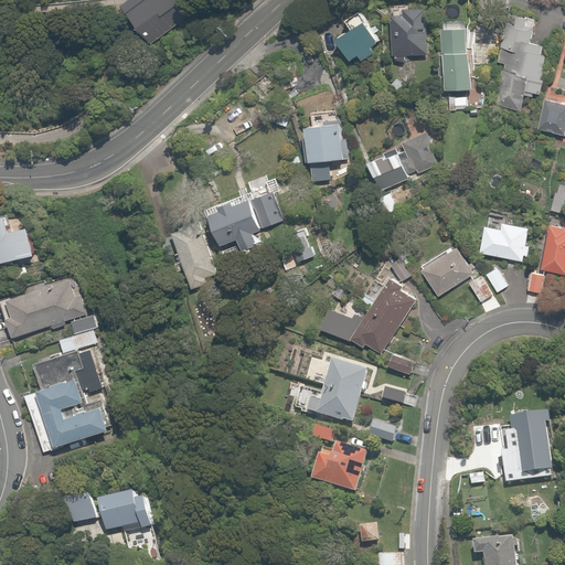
[(130,0),(125,6),(145,32),(187,0),(130,0)]
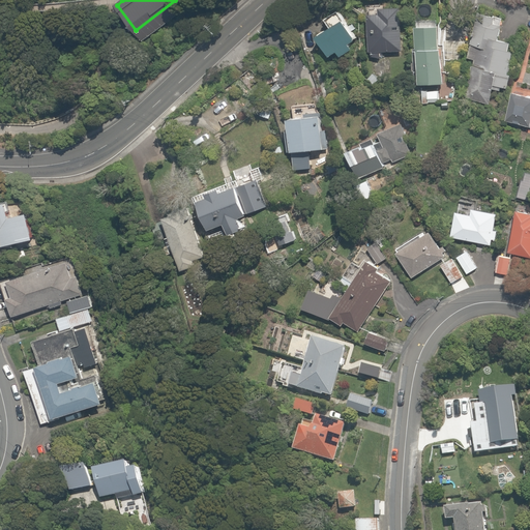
[(365,49),(372,49),(371,56),(380,56),(380,49),(401,49),(401,5),(365,4),(365,49)]
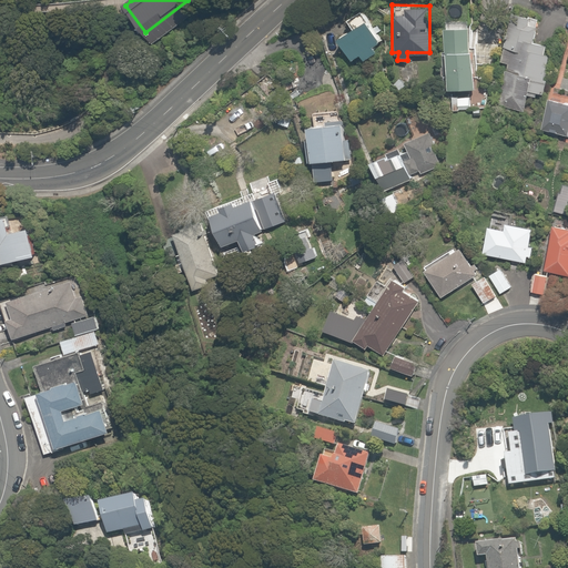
[(537,16),(510,11),(496,107),(523,110),(526,90),(543,93),(550,41),(534,39),(537,16)]
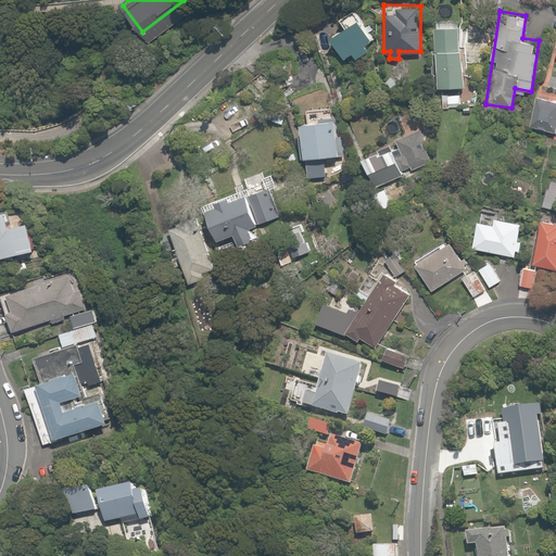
[(369,38),(352,13),(326,32),(342,54),(350,49),(355,55),(366,48),(363,42),(369,38)]
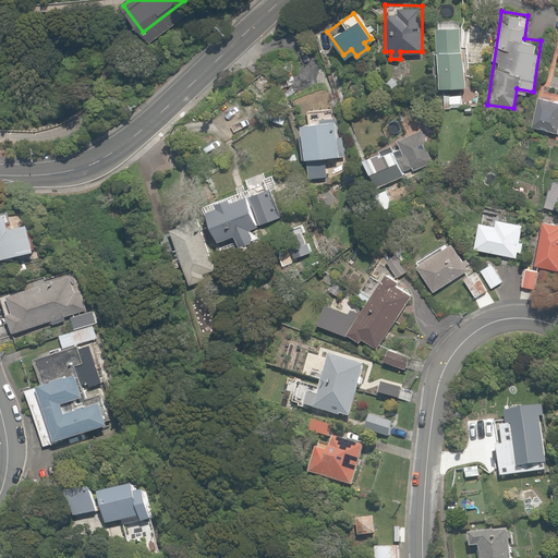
[(458,23),(436,23),(438,84),(460,83),(458,23)]
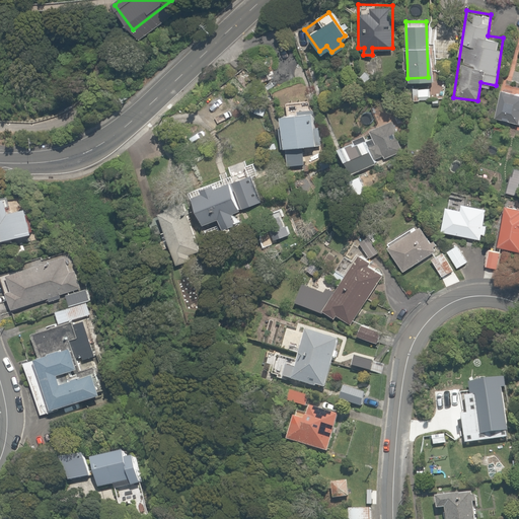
[(430,87),(411,87),(411,100),(430,100),(430,87)]
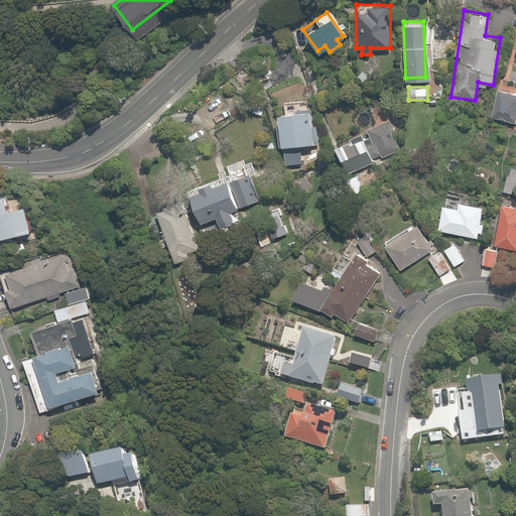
[(515,123),(515,94),(497,92),(493,121),(515,123)]
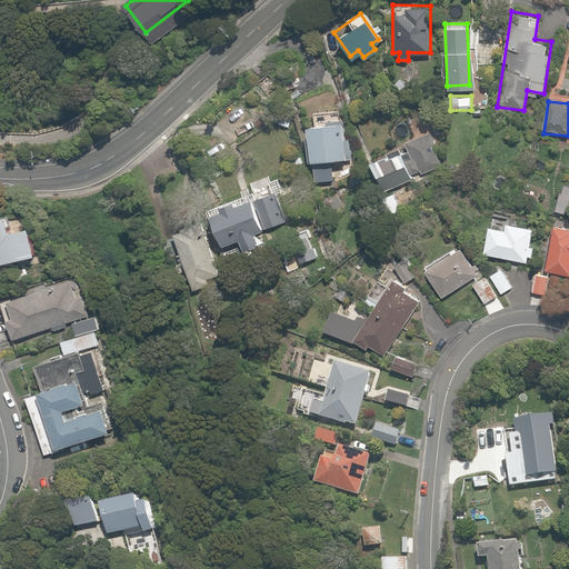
[(311,160),(312,183),(333,182),(331,158),(348,157),(346,116),(303,118),(306,160),(311,160)]
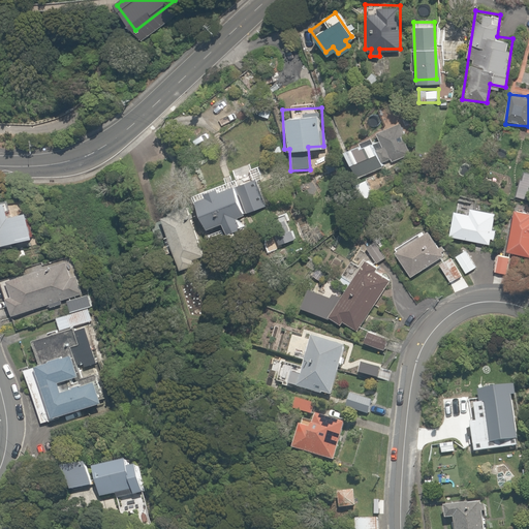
[(373,135),(342,144),(351,178),(382,168),(373,135)]
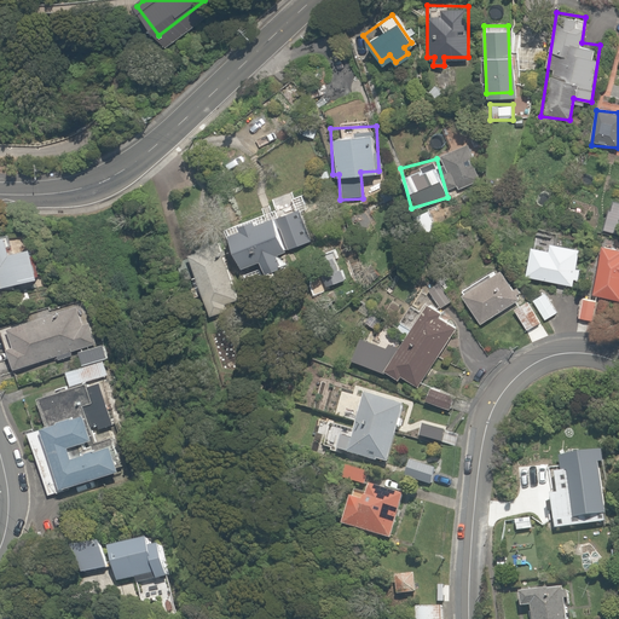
[(618,198),(613,197),(601,227),(618,233),(618,198)]
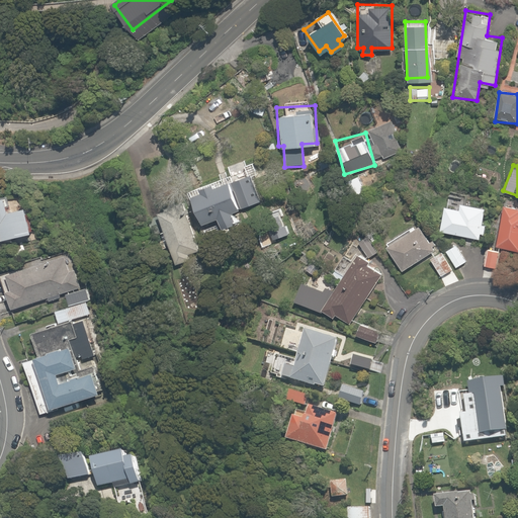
[(239,208),(226,178),(209,185),(206,179),(196,183),(199,189),(186,194),(198,223),(214,216),(220,227),(234,221),(230,212),(239,208)]
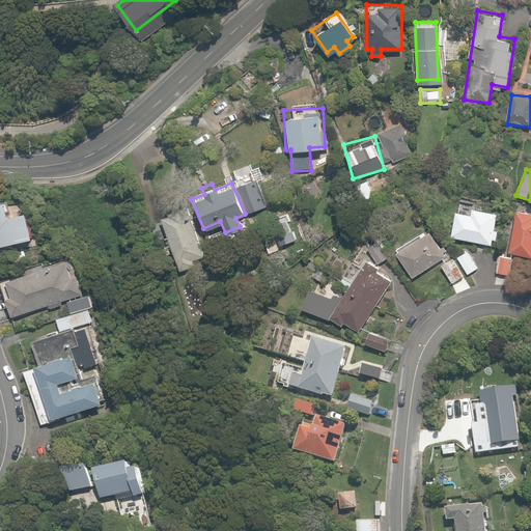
[(2,195),(0,195),(0,242),(33,233),(26,204),(5,210),(2,195)]
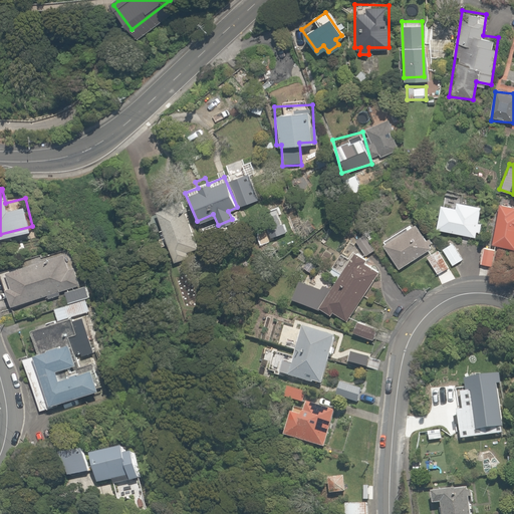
[(513,201),(502,198),(491,242),(513,248),(513,246),(513,201)]
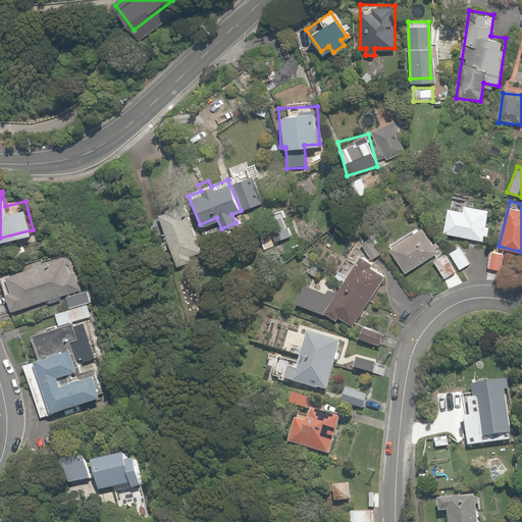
[(481,238),(486,205),(463,202),(462,209),(446,206),(441,232),(481,238)]
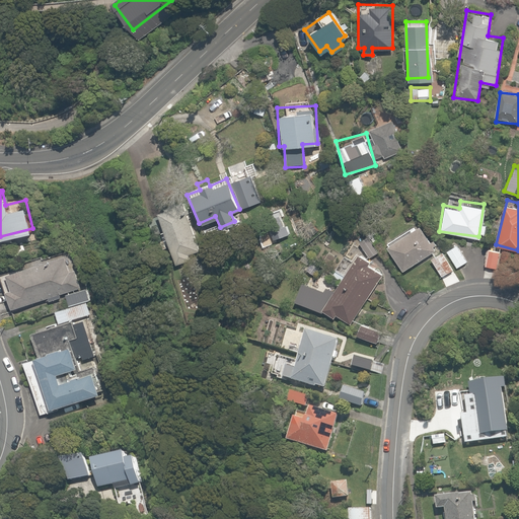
[(438,249),(424,222),(385,243),(400,270),(438,249)]
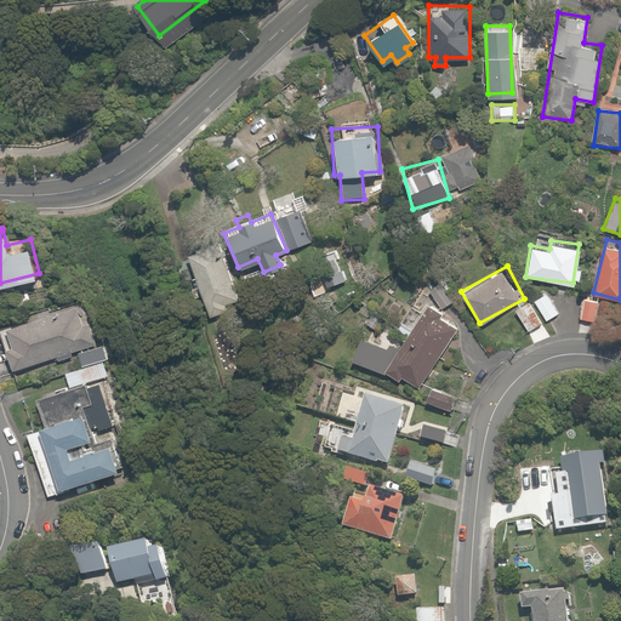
[(543,290),(533,297),(547,320),(559,312),(543,290)]
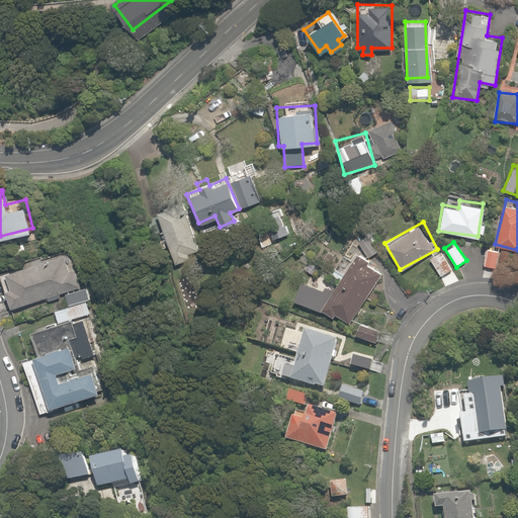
[(439,250),(428,257),(441,276),(452,269),(439,250)]
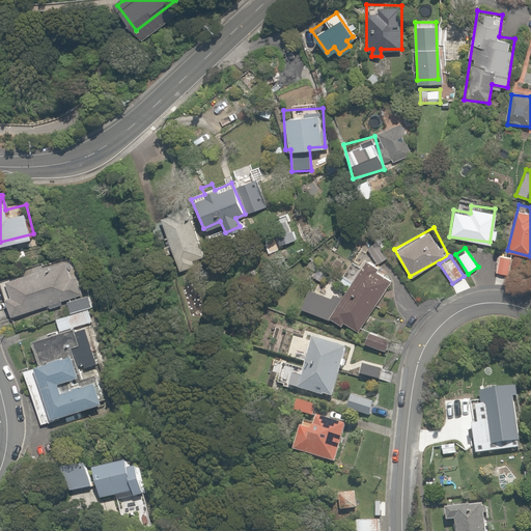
[(47,304),(48,308),(61,304),(60,301),(64,299),(68,313),(56,316),(60,331),(90,323),(72,258),(0,278),(0,287),(8,315),(47,304)]
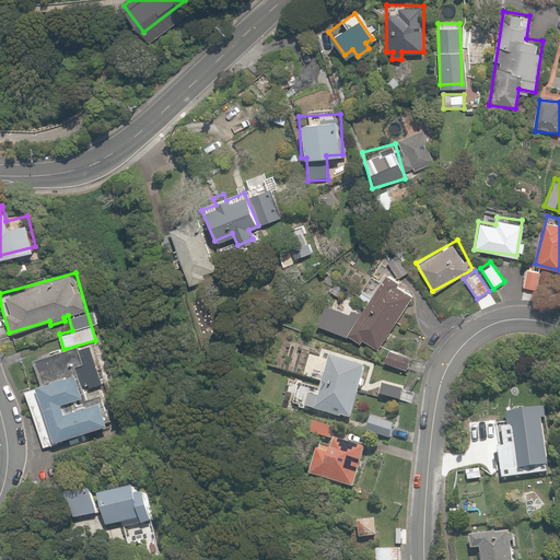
[(399,281),(385,272),(350,329),(354,333),(351,337),(360,343),(363,338),(381,349),(413,296),(396,286),(399,281)]
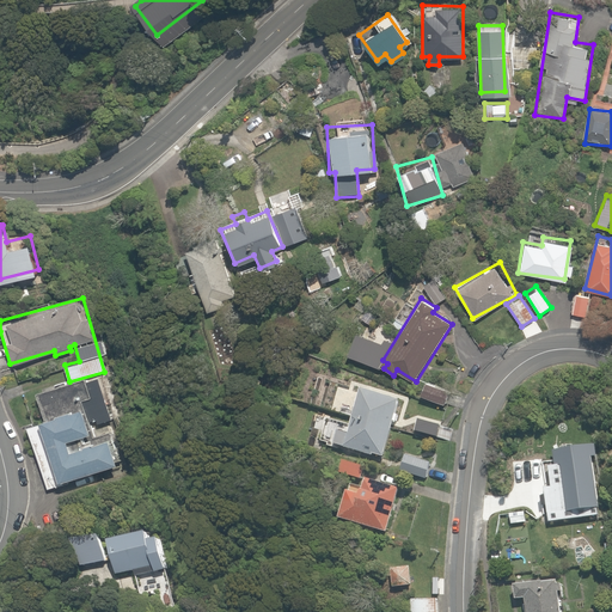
[(396,399),(360,390),(294,372),(287,398),(353,416),(348,433),(336,430),(332,442),(380,456),(396,399)]
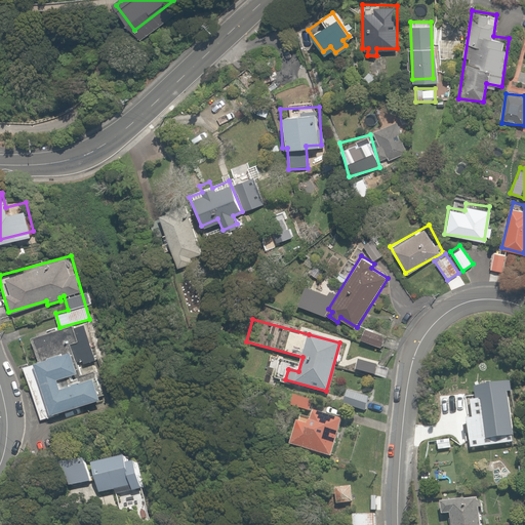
[(51,408),(101,393),(92,369),(58,381),(55,373),(97,359),(85,321),(74,325),(80,342),(35,358),(51,408)]
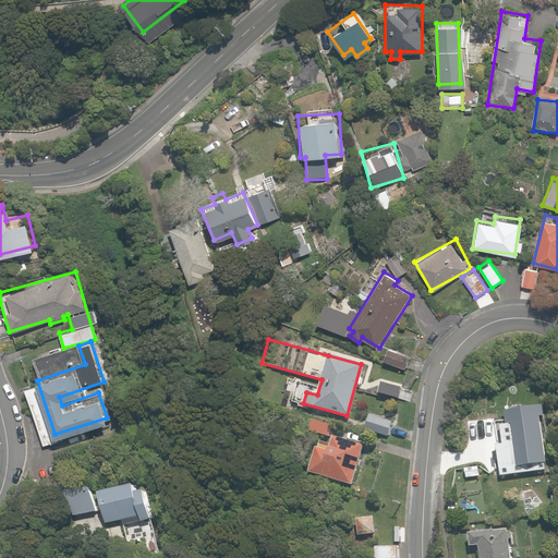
[(410,353),(390,346),(385,361),(403,368),(410,353)]
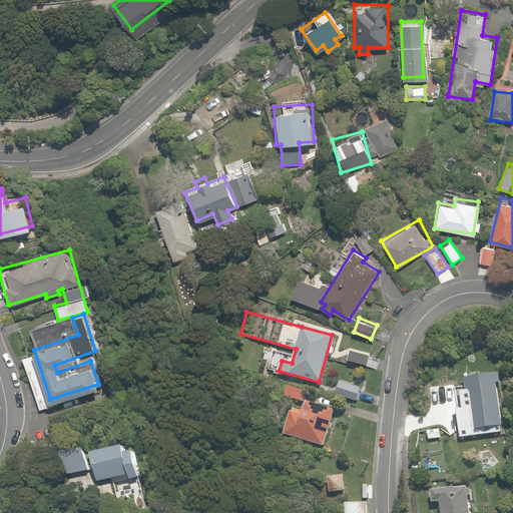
[(379,356),(349,350),(347,362),(376,369),(379,356)]
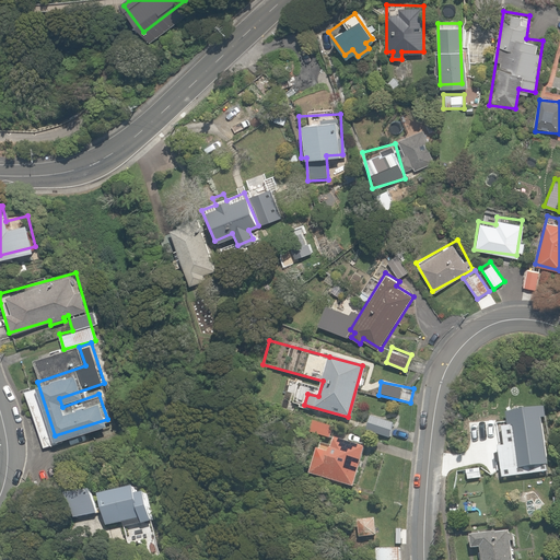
[(510,426),(504,427),(506,445),(499,445),(503,477),(550,470),(549,464),(551,464),(545,417),(549,417),(548,407),(508,411),(510,426)]
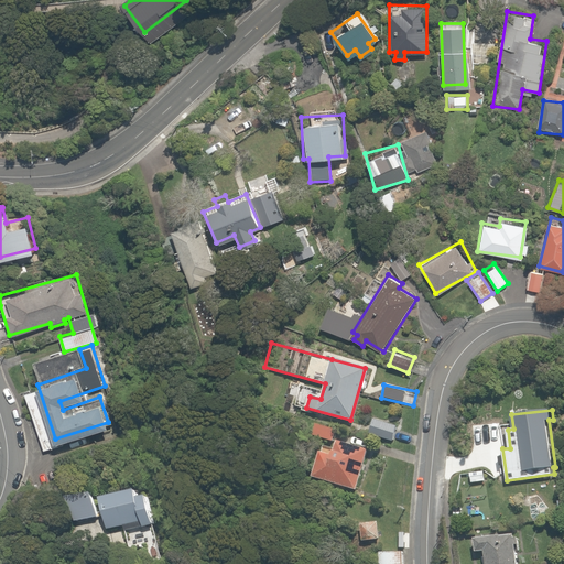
[(396,424),(370,419),(365,442),(391,447),(396,424)]
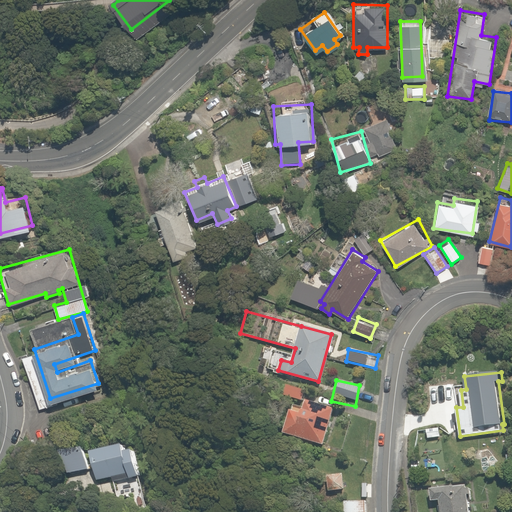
[(322,444),(334,406),(306,397),(308,390),(285,383),(282,395),(302,401),(298,411),(289,408),(282,432),(322,444)]
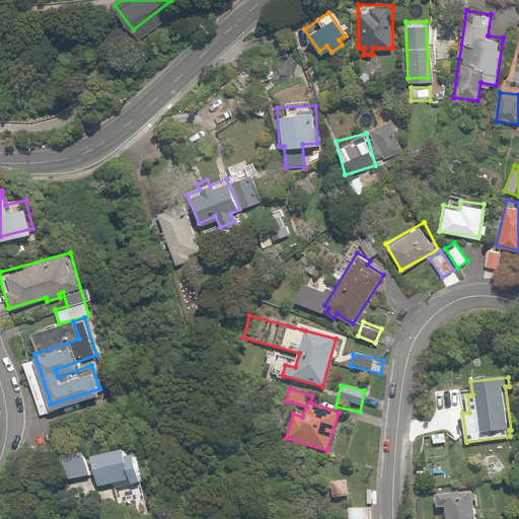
[(121,445),(88,455),(98,488),(113,484),(115,489),(144,479),(136,453),(125,457),(121,445)]
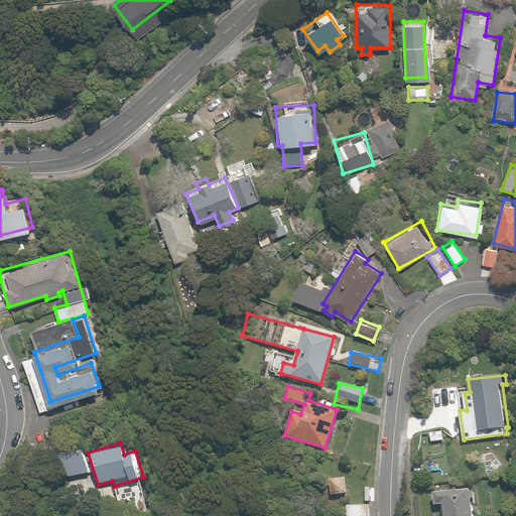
[(82,445),(57,449),(62,477),(86,473),(82,445)]
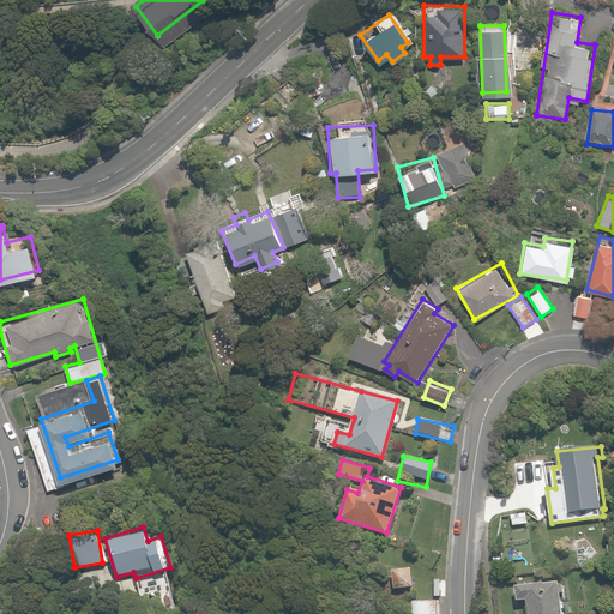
[(597,560),(590,531),(569,537),(576,565),(597,560)]
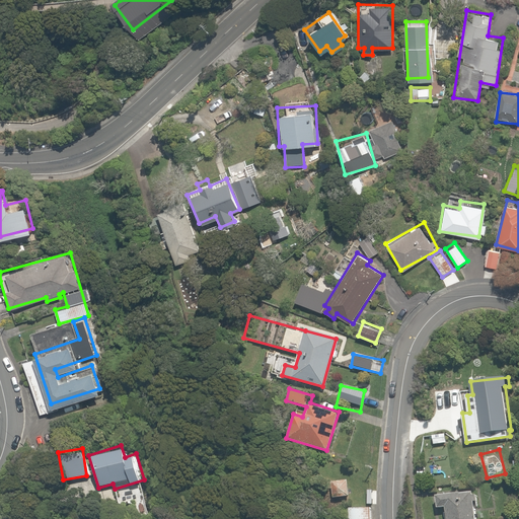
[(471,518),(468,491),(433,495),(435,507),(445,505),(446,518),(471,518)]
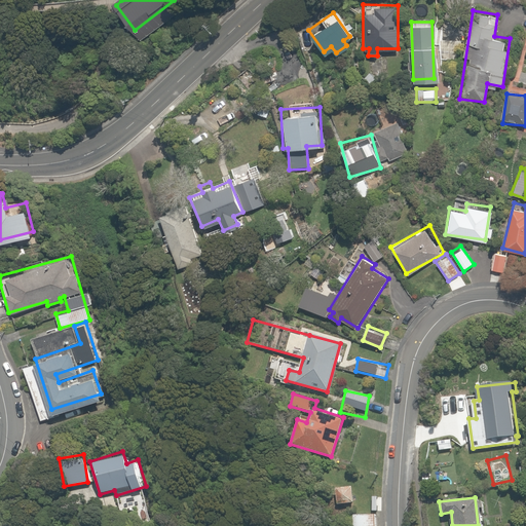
[(376,525),(377,513),(353,513),(353,525),(376,525)]
